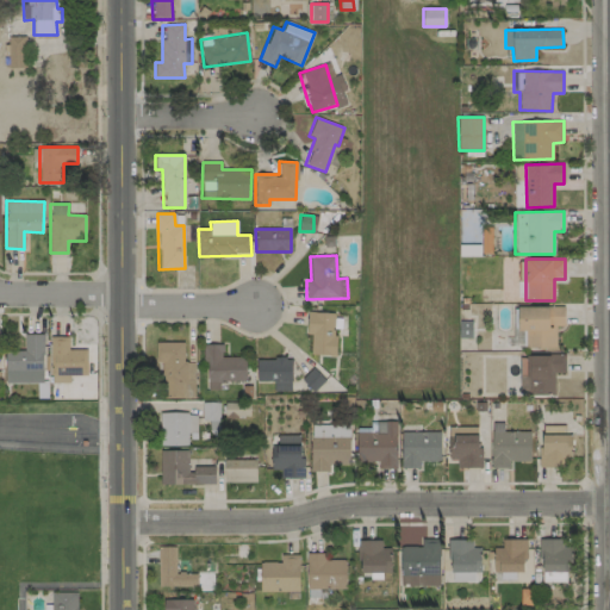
[(564,307),(517,306),(517,330),(524,331),(524,347),(555,348),(556,325),(564,327),(564,307)]
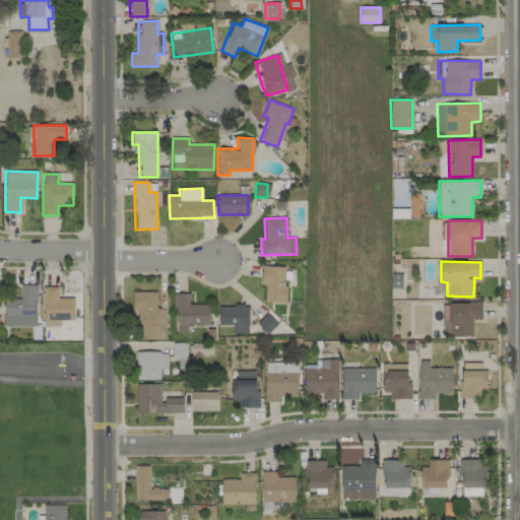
[(261,286),(265,286),(265,303),(286,304),(286,286),(283,286),(283,266),(261,266),(261,286)]
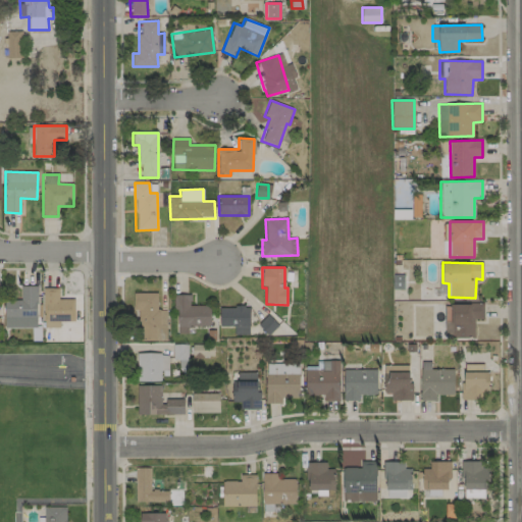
[(404,275),(393,274),(393,289),(403,289),(404,275)]
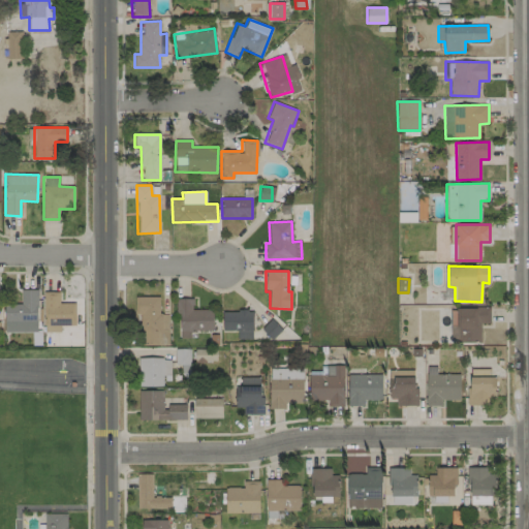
[(5,333),(37,332),(36,289),(21,290),(21,305),(4,305),(5,333)]
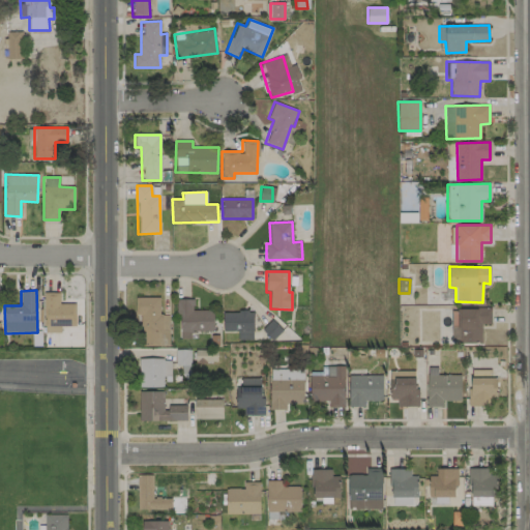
[(75,303),(60,304),(59,292),(43,292),(45,333),(60,332),(60,326),(76,326),(75,303)]
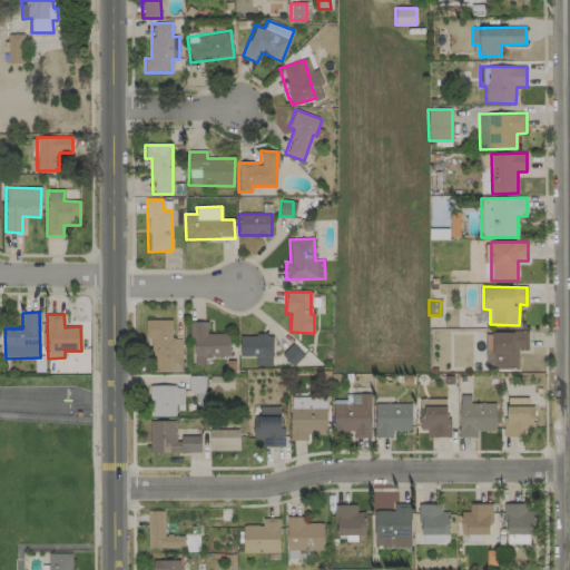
[(172,320),(145,321),(146,338),(150,338),(151,373),(182,372),(180,338),(172,338),(172,320)]
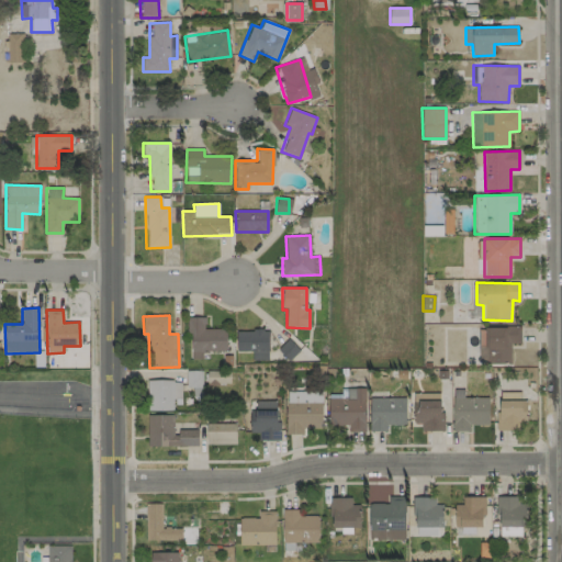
[(226,329),(205,329),(204,317),(189,317),(190,359),(202,359),(202,351),(226,351),(226,329)]
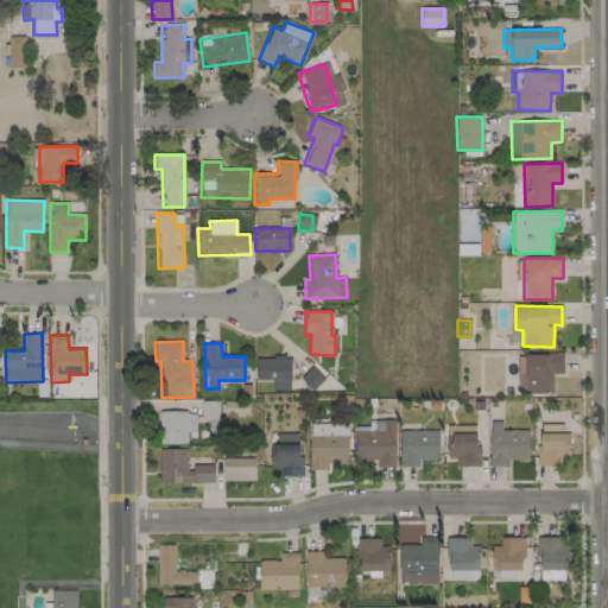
[(552,394),(552,372),(563,372),(563,354),(525,354),(525,394),(552,394)]
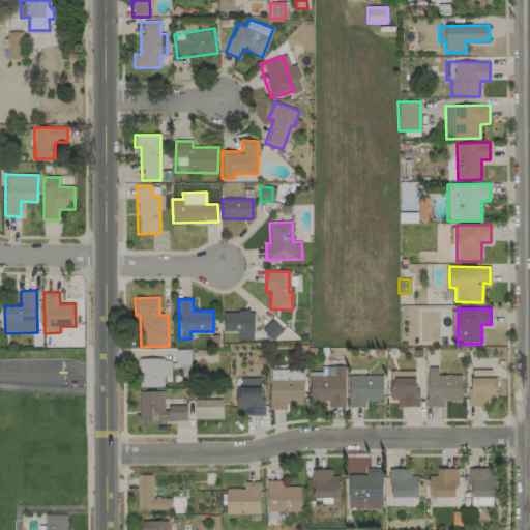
[(223,312),(223,331),(237,331),(237,340),(253,340),(254,312),(223,312)]
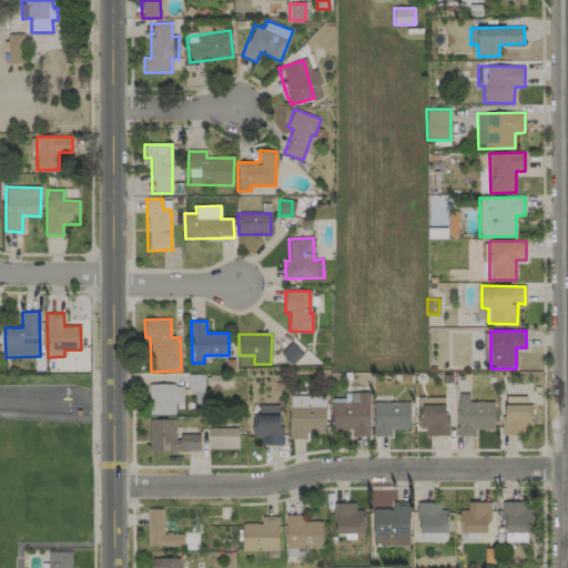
[(281,353),(292,365),(303,355),(292,343),(281,353)]
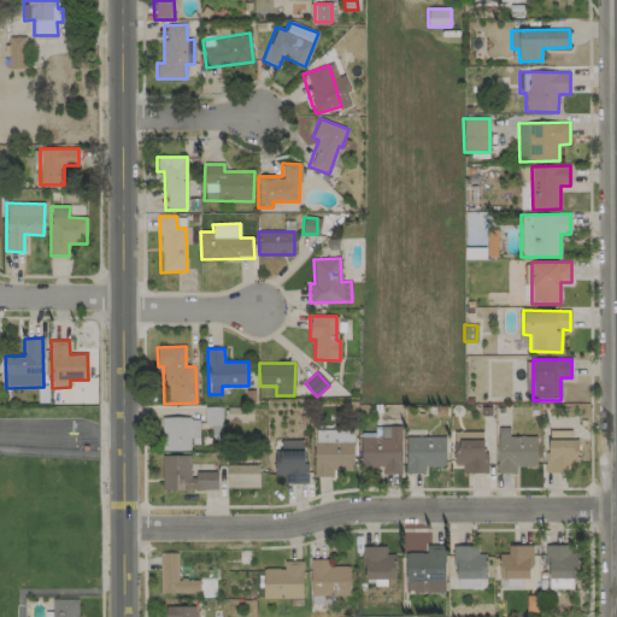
[(205,424),(219,424),(219,407),(204,407),(205,424)]
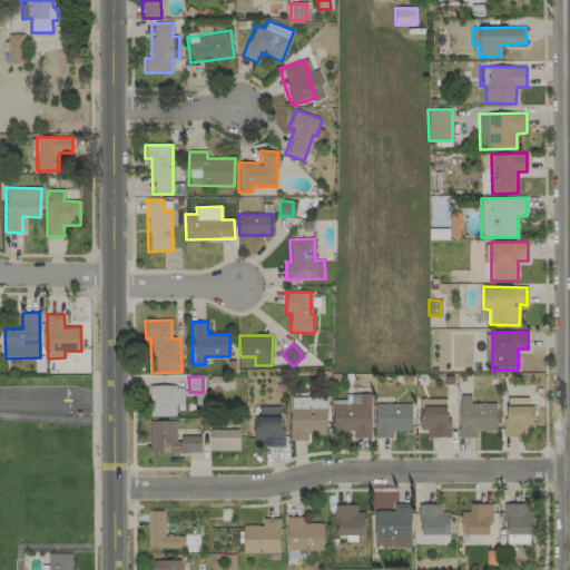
[(210,390),(231,390),(231,377),(210,376),(210,390)]
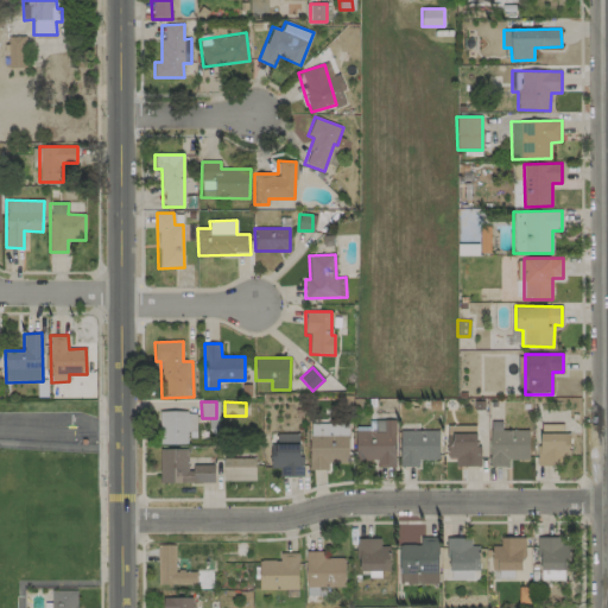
[(159,412),(159,444),(188,444),(188,431),(195,431),(196,412),(159,412)]
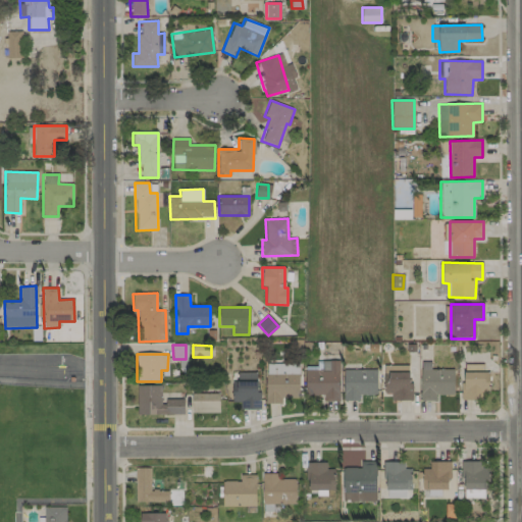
[(340,401),(338,361),(322,361),(322,370),(305,370),(305,396),(323,395),(323,401),(340,401)]
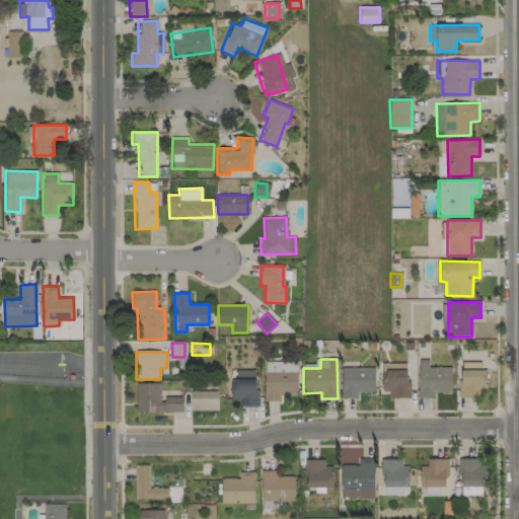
[(418,398),(434,398),(434,391),(451,392),(451,368),(428,367),(428,360),(418,360),(418,398)]
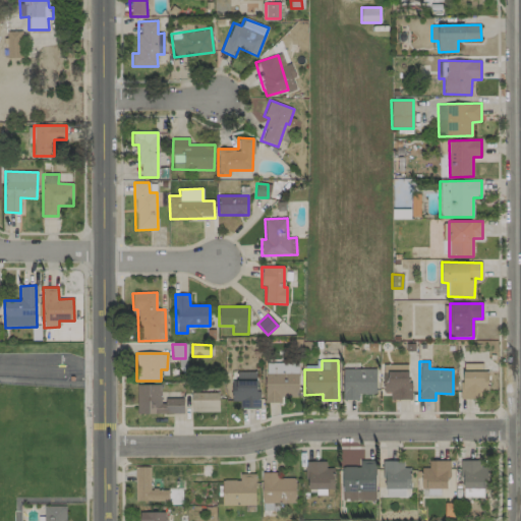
[(298,397),(297,363),(265,363),(266,402),(281,402),(280,397),(298,397)]
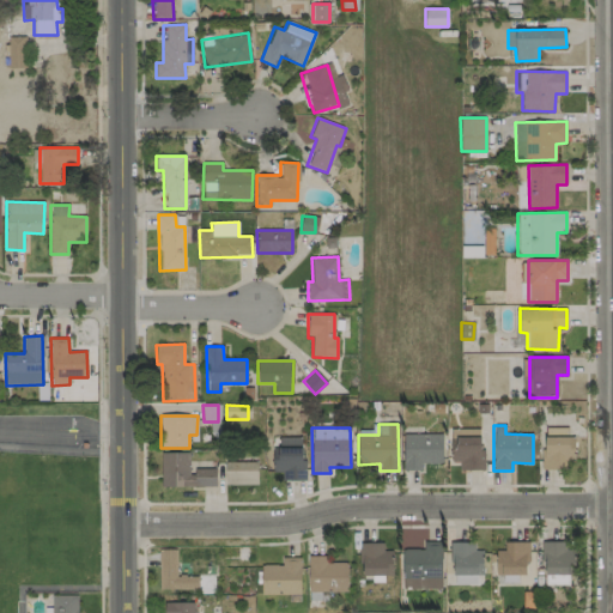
[(572,461),(572,428),(542,429),(544,469),(565,469),(565,461),(572,461)]
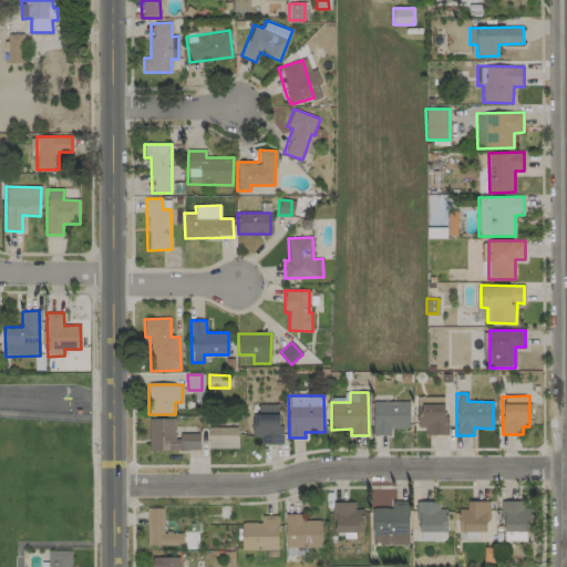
[(372,402),(373,435),(390,435),(390,429),(409,429),(409,402),(372,402)]
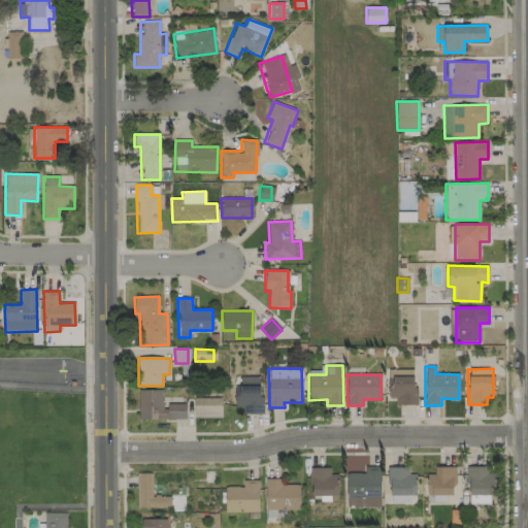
[(242,414),(261,414),(261,377),(240,376),(239,385),(234,385),(234,406),(242,406),(242,414)]
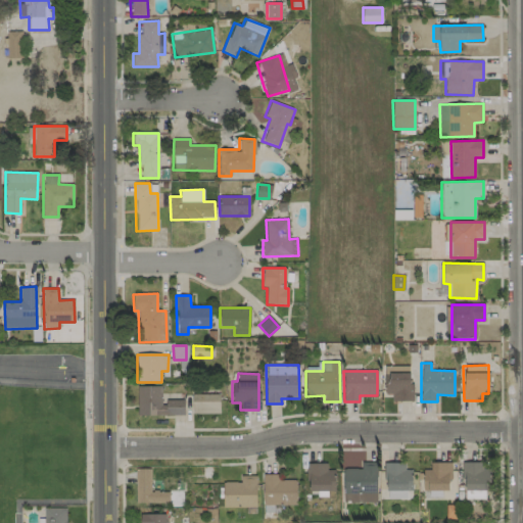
[(384,394),(391,394),(391,400),(412,401),(412,373),(384,373),(384,394)]
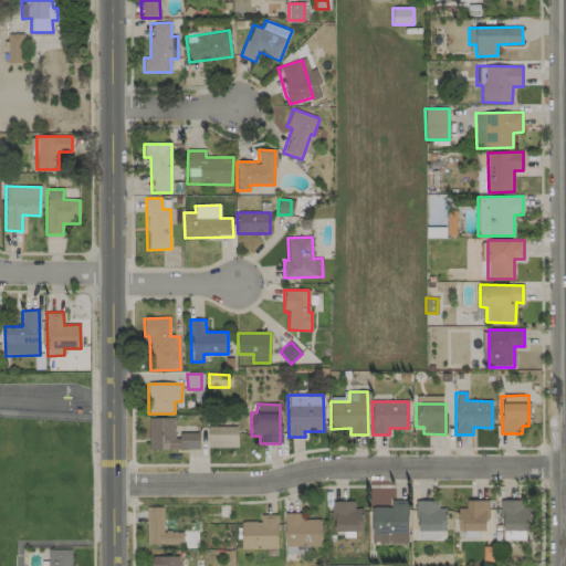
[(175,418),(148,418),(148,449),(199,449),(199,432),(176,433),(175,418)]
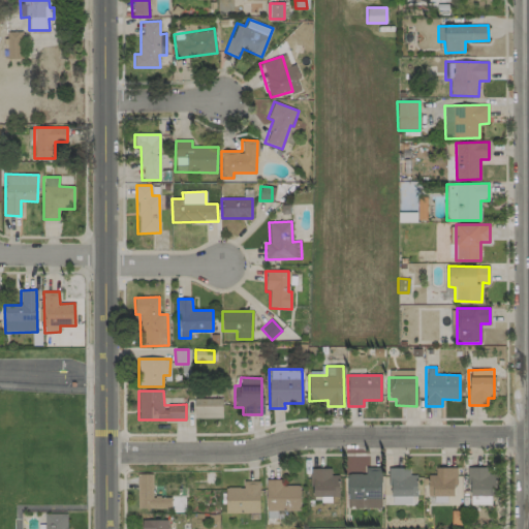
[(222,417),(222,398),(194,399),(195,418),(222,417)]
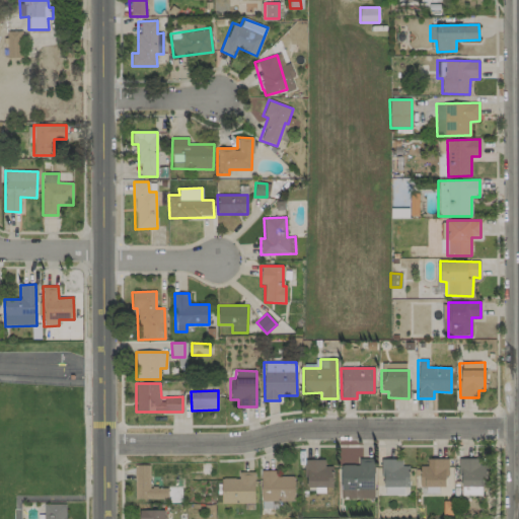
[(341,465),(341,499),(374,499),(374,459),(358,458),(358,465),(341,465)]
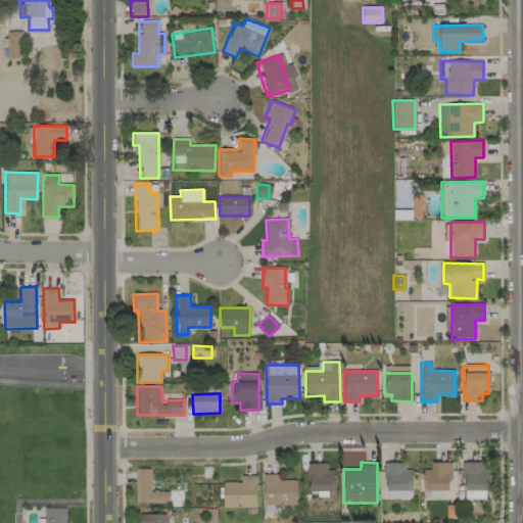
[(425,496),(441,496),(441,490),(450,490),(450,462),(430,463),(430,470),(424,470),(425,496)]
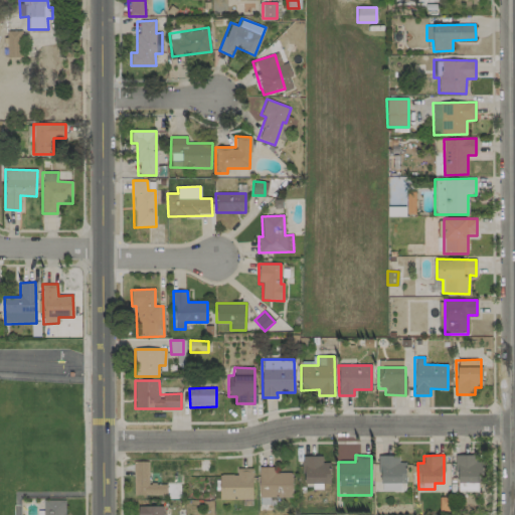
[(481,462),(474,463),(474,455),(456,456),(457,483),(482,482),(481,462)]
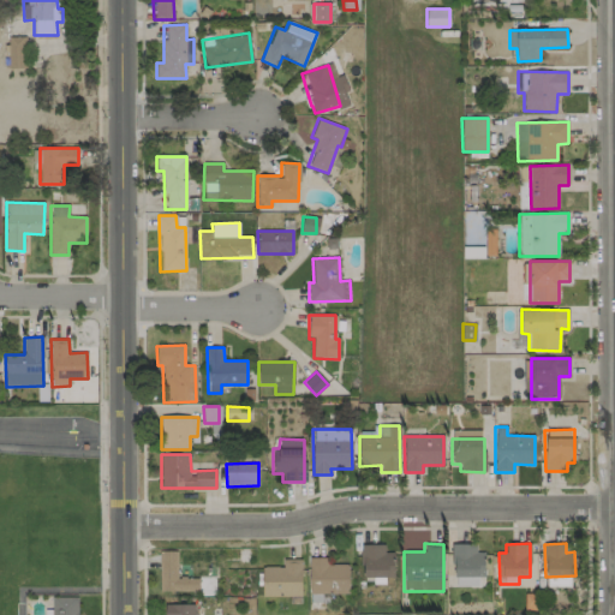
[(476,544),(452,545),(453,586),(478,586),(478,578),(485,578),(484,553),(476,553),(476,544)]
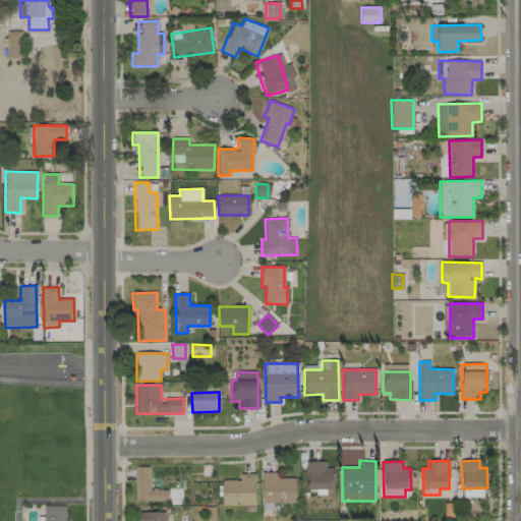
[(333,467),(326,468),(326,462),(306,462),(306,489),(334,489),(333,467)]
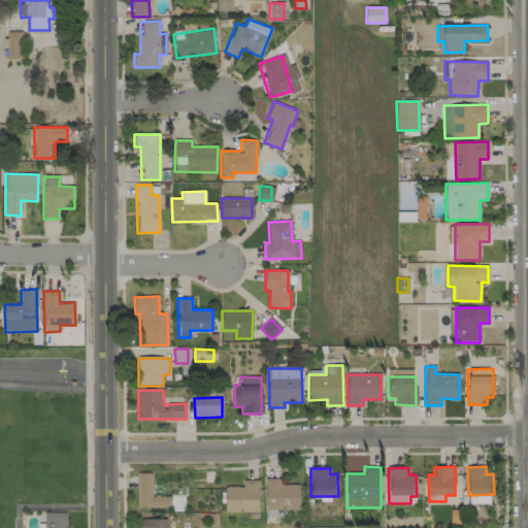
[(137,508),(171,507),(170,496),(152,496),(152,473),(136,473),(137,508)]
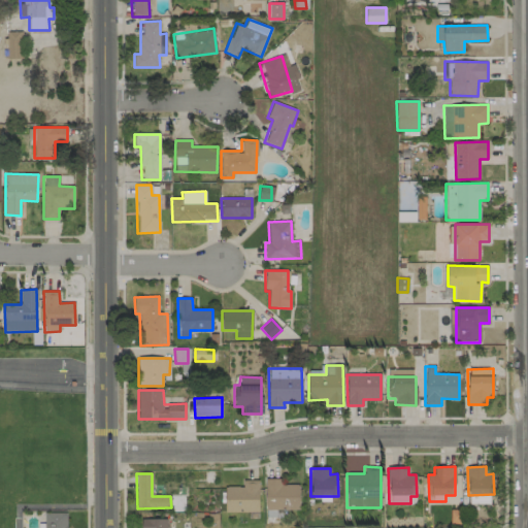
[(299,485),(281,485),(281,479),(265,479),(266,509),(299,509),(299,485)]
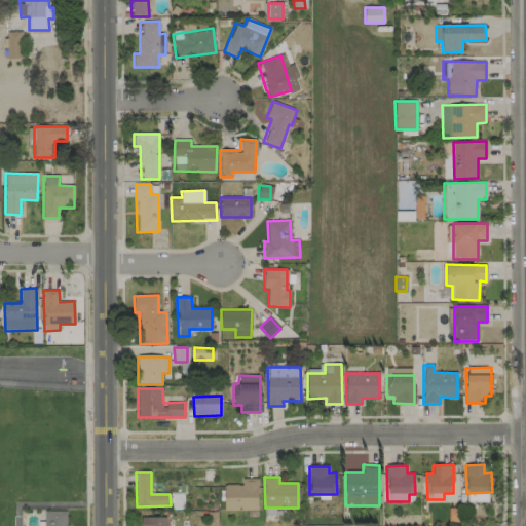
[(224,510),(257,511),(258,479),(241,478),(241,485),(224,485),(224,510)]
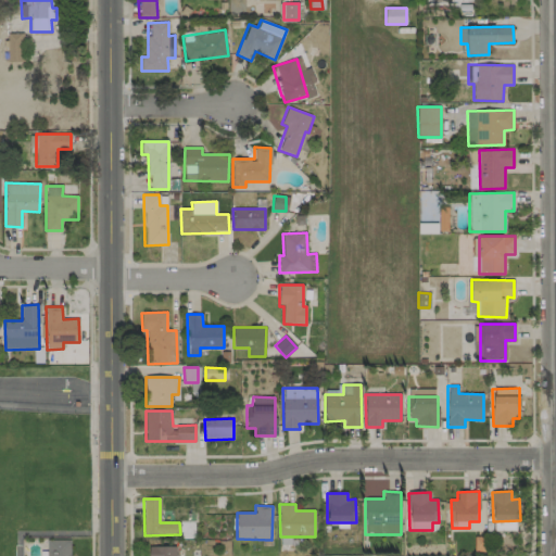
[(516,530),(515,521),(494,522),(494,530),(516,530)]
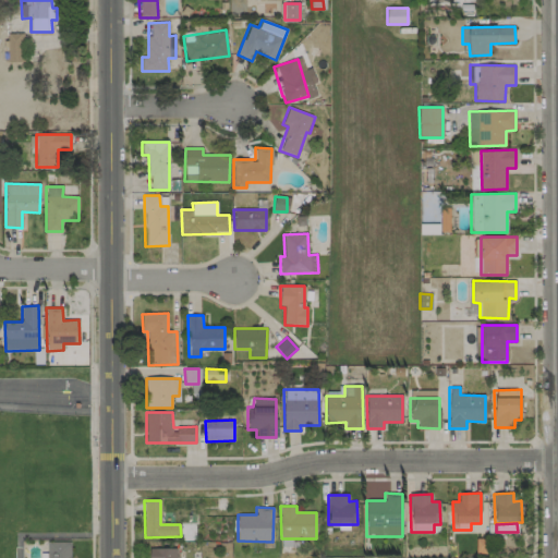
[(46,557),(71,557),(71,542),(46,543),(46,557)]
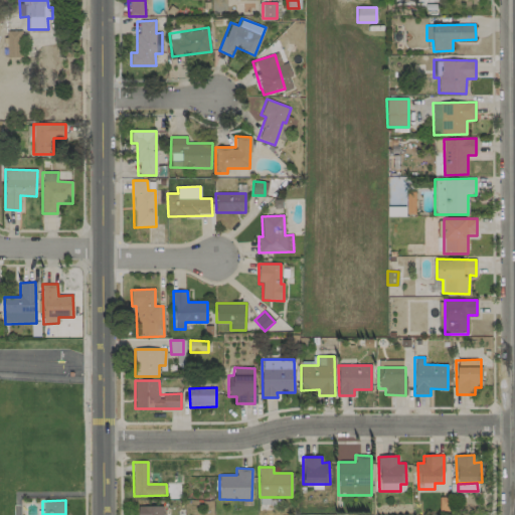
[(162,514),(163,506),(138,507),(138,514),(162,514)]
